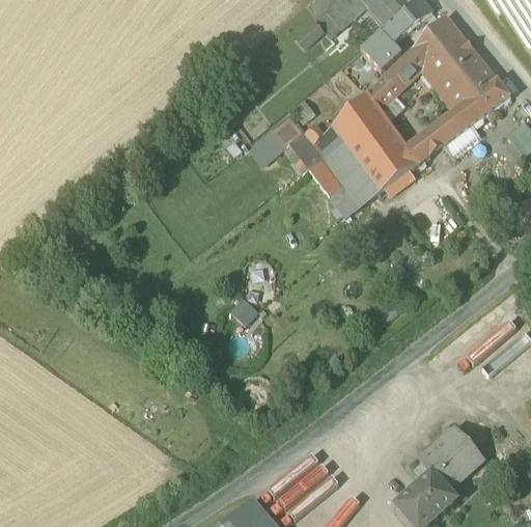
[(311,0),(308,4),(317,20),(327,10),(326,9),(336,0),(311,0)]
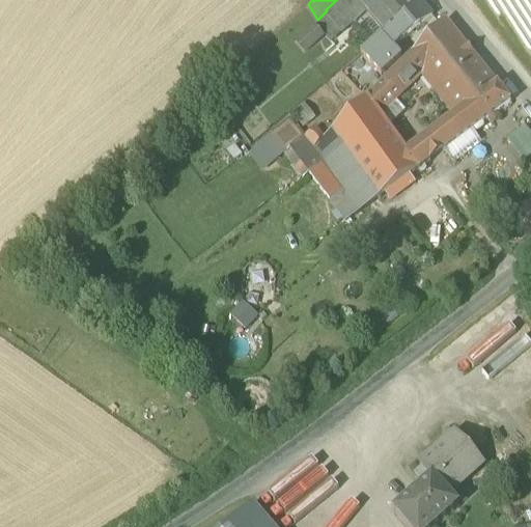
[(362,3),(384,27),(400,12),(390,0),(336,0),(326,9),(327,10),(338,25),(351,14),(362,3)]
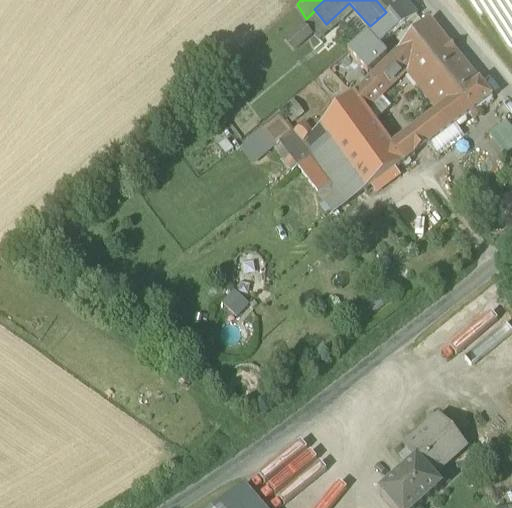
[(376,0),(386,12),(370,26),(366,29),(368,32),(369,31),(370,33),(378,27),(385,35),(397,25),(416,10),(408,0),(376,0)]
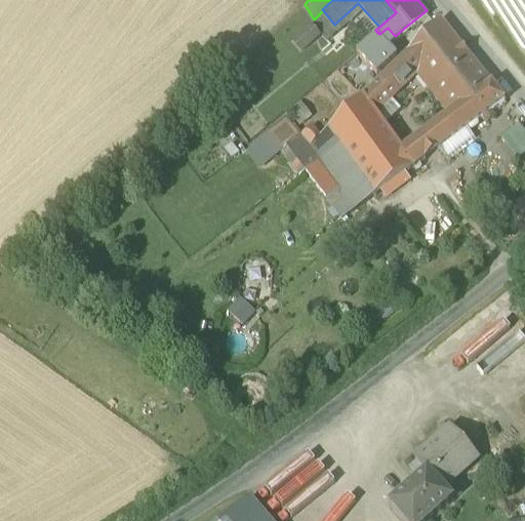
[(375,30),(379,27),(358,3),(347,13),(368,37),(375,30)]
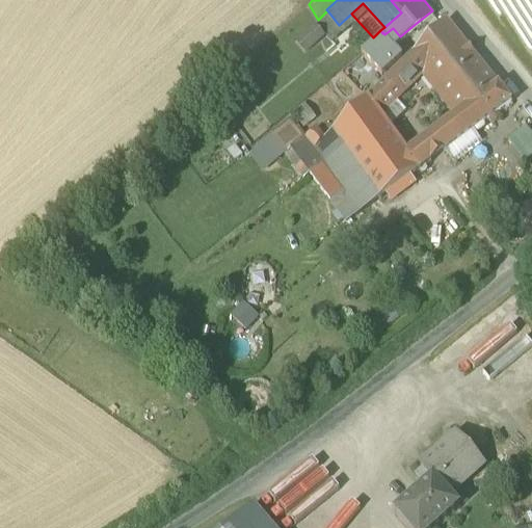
[(318,20),(329,33),(339,25),(327,10),(318,20)]
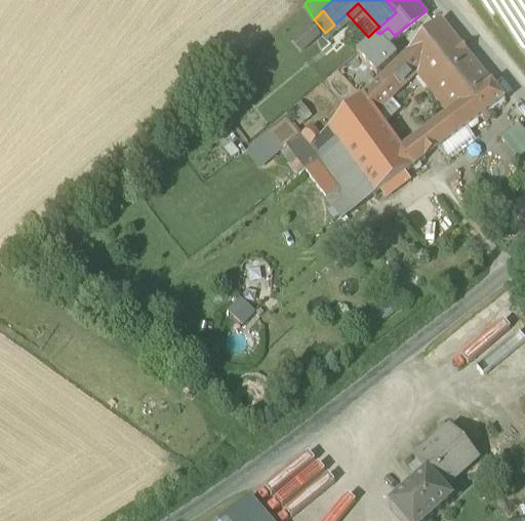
[(440,14),(361,91),(372,108),(389,92),(398,82),(418,63),(431,79),(465,46),(440,14)]
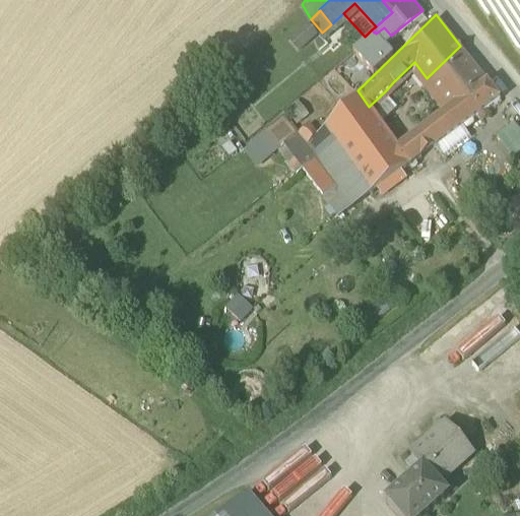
[(307,20),(288,36),(298,48),(317,31),(307,20)]
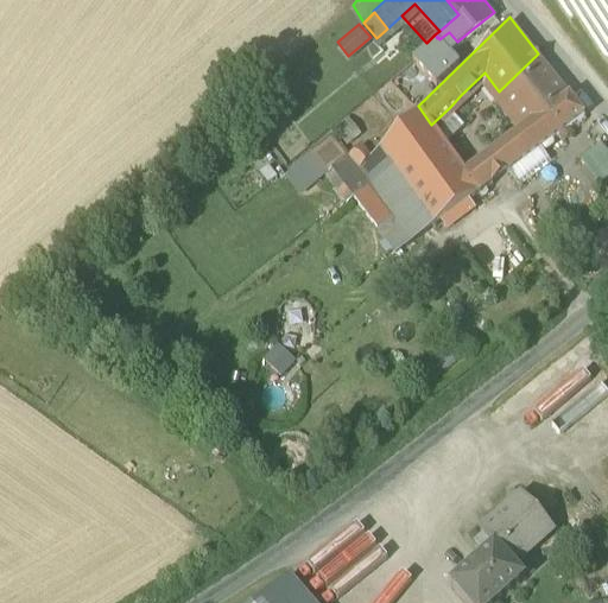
[(458,59),(439,39),(438,37),(437,38),(416,57),(436,78),(458,59)]
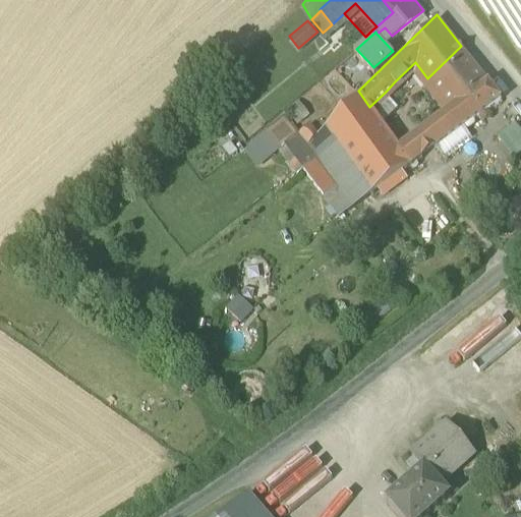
[(435,117),(447,134),(462,123),(500,96),(487,78),(461,46),(427,78),(449,106),(435,117)]
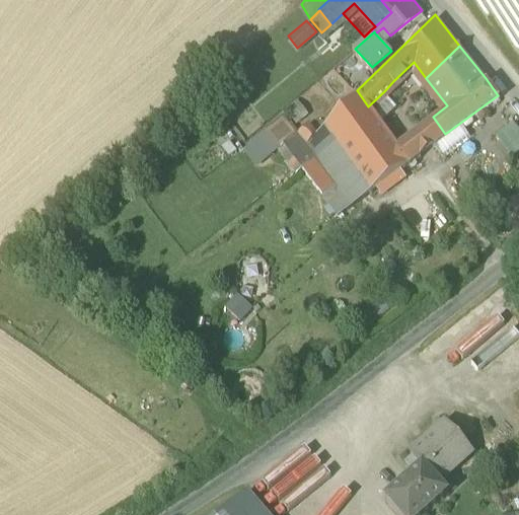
[(357,90),(322,125),(369,189),(408,161),(395,144),(377,119),(368,106),(357,90)]
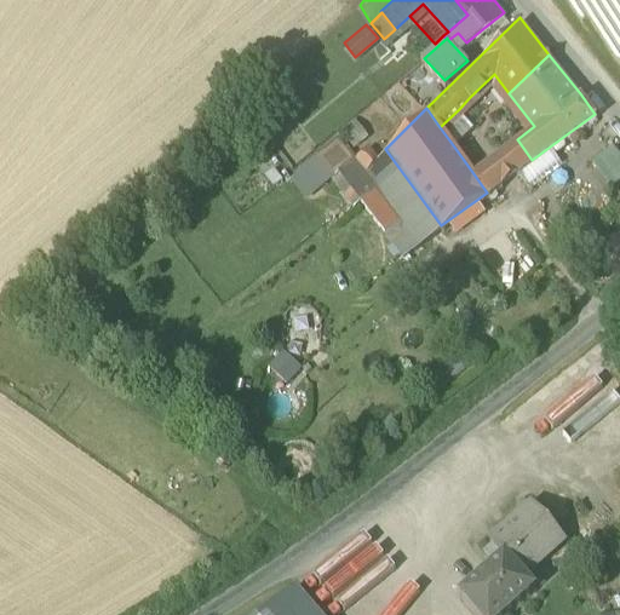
[(459,109),(440,127),(451,142),(471,122),(459,109)]
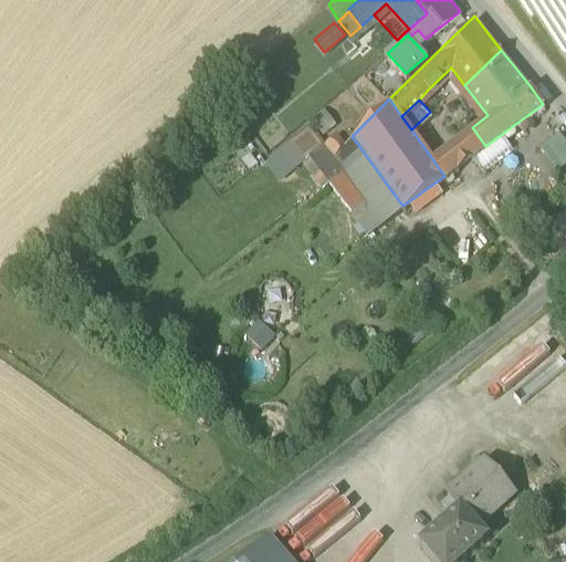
[(324,107),(311,118),(322,132),(336,121),(324,107)]
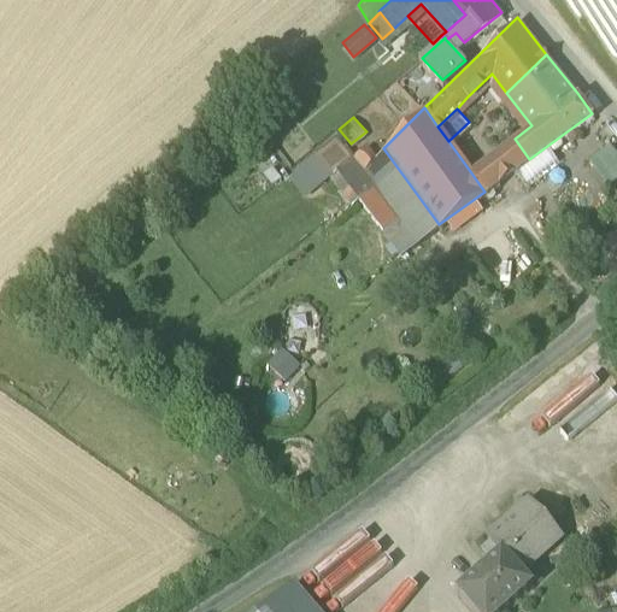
[(336,169),(354,154),(336,134),(315,152),(331,172),(336,169)]
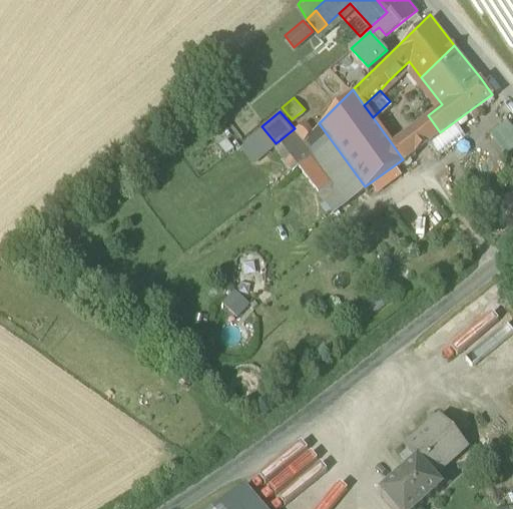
[(428,115),(415,124),(428,141),(431,139),(440,132),(428,115)]
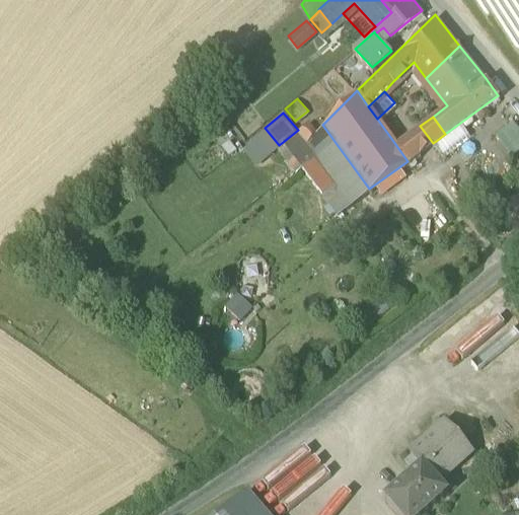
[(518,147),(518,127),(512,119),(495,132),(511,153),(518,147)]
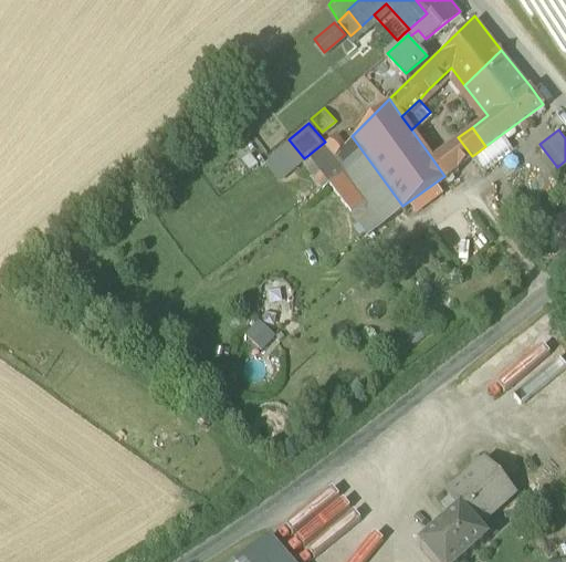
[(325,142),(336,153),(345,144),(335,132),(325,142)]
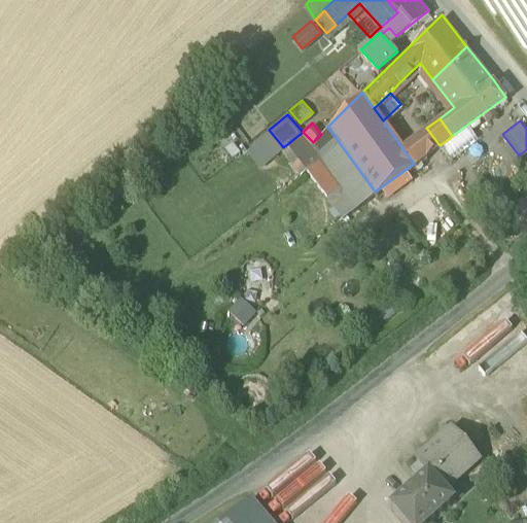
[(467,125),(452,136),(443,143),(450,153),(476,135),(467,125)]
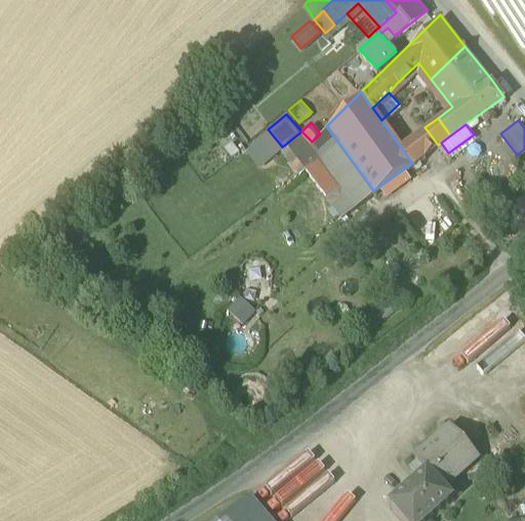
[(311,143),(316,149),(340,184),(325,195),(340,215),(373,191),(326,126),(320,133),(312,142),(311,143)]
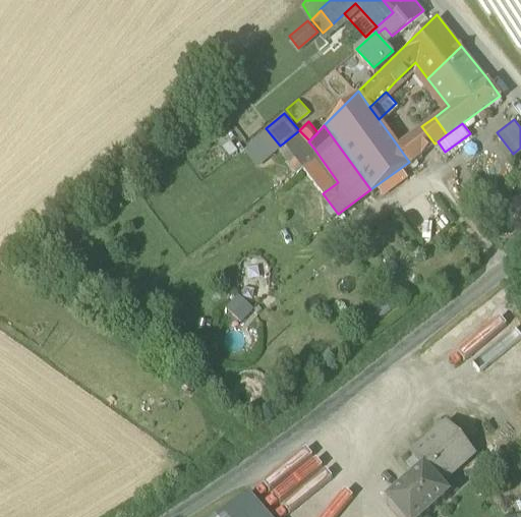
[(421,126),(409,135),(421,153),(435,144),(421,126)]
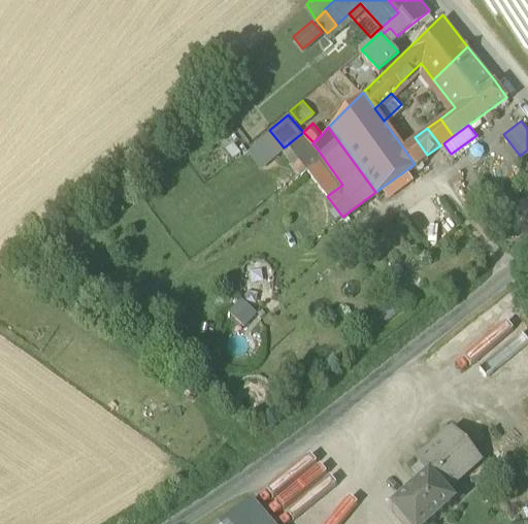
[(284,148),(269,130),(245,151),(260,167),(282,150),(284,148)]
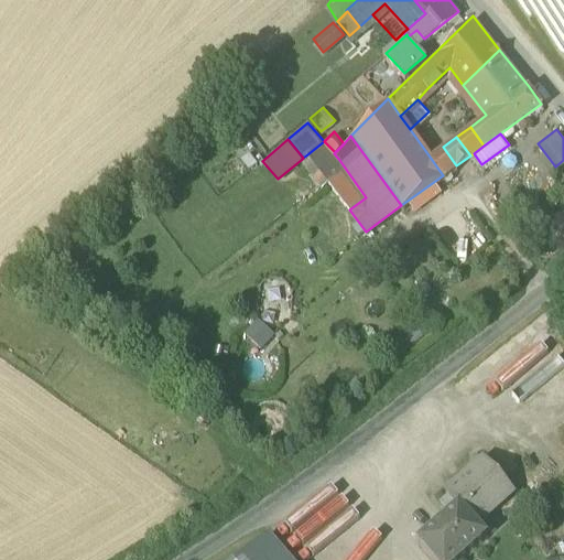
[(307,154),(316,165),(334,153),(324,141),(307,154)]
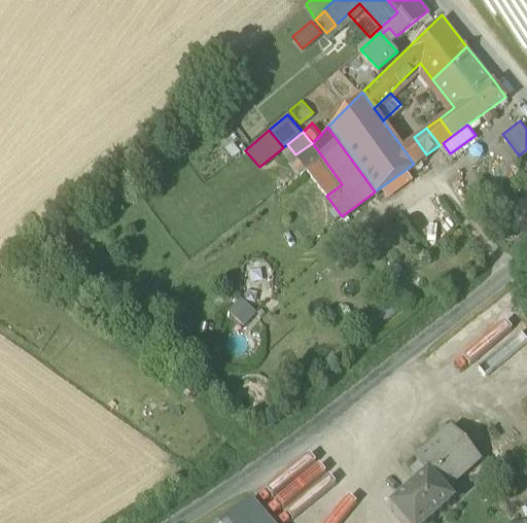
[(414,137),(401,146),(414,164),(426,154),(414,137)]
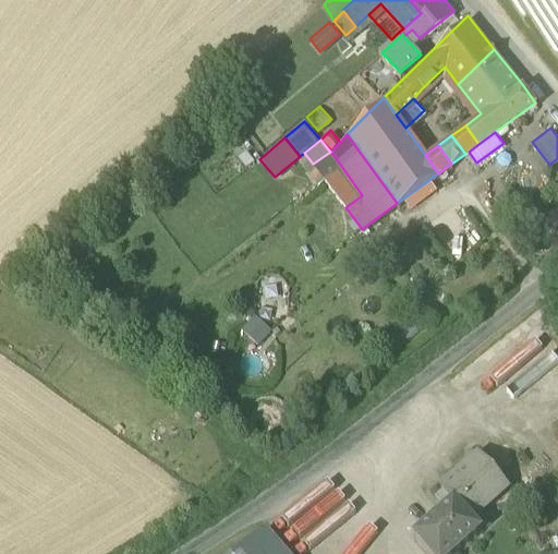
[(336,158),(330,152),(313,164),(318,171),(336,158)]
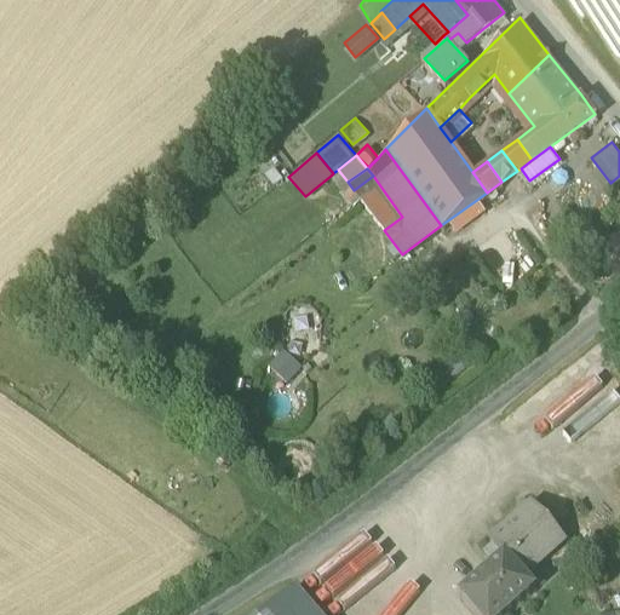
[(348,182),(338,170),(333,173),(331,176),(352,206),(360,200),(354,190),(348,182)]
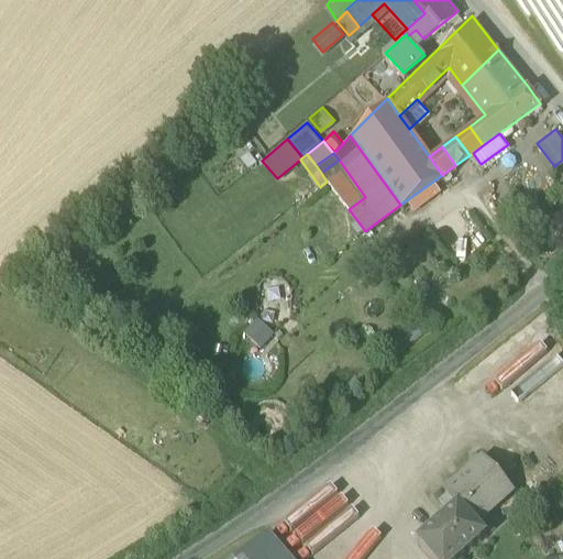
[(327,182),(349,209),(365,197),(339,160),(321,173),(327,182)]
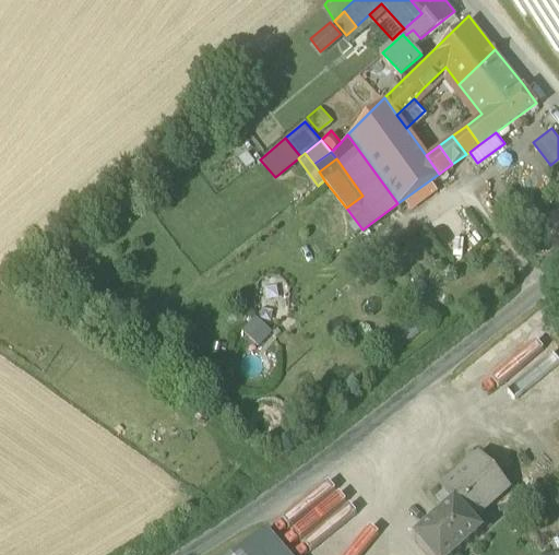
[(271,331),(254,315),(241,328),(258,344),(271,331)]
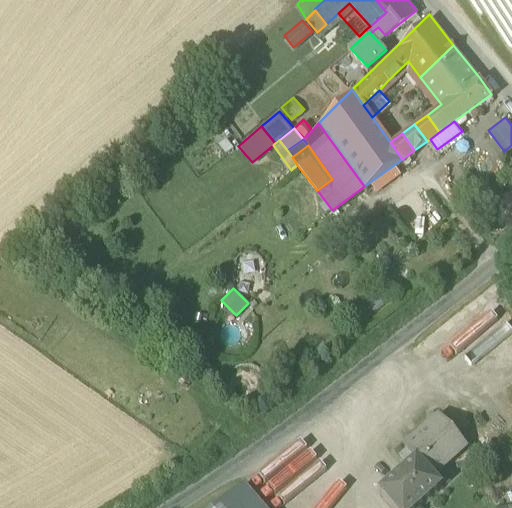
[(367,301),(374,311),(388,300),(380,290),(367,301)]
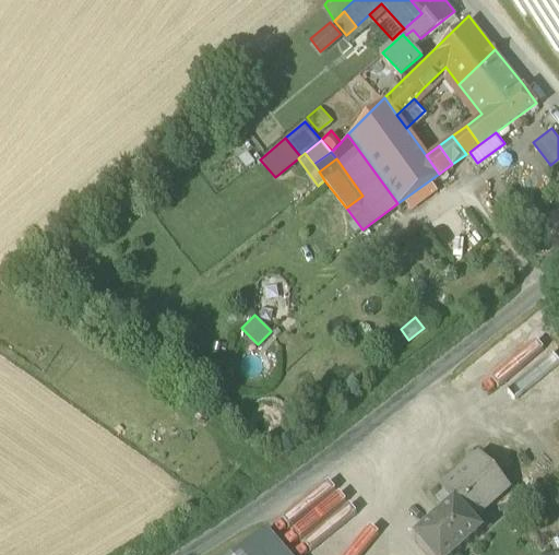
[(435,495),(447,508),(455,499),(472,518),(507,487),(478,455),(441,487),(442,488),(435,495)]
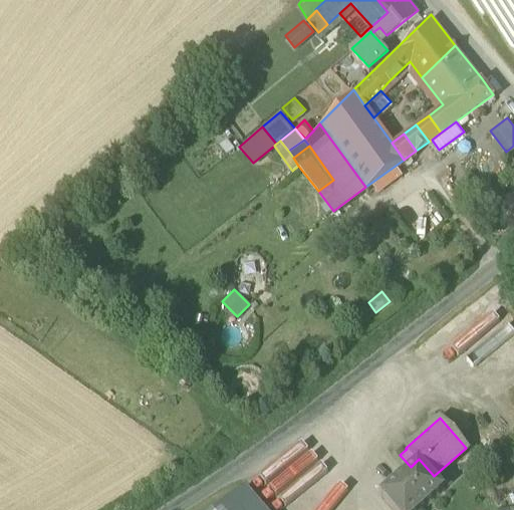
[(309,495),(334,473),(301,435),(280,454),(301,478),(297,481),(309,495)]
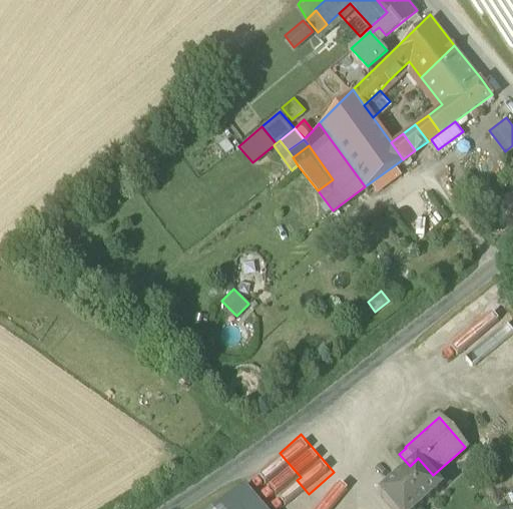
[(418,508),(443,487),(433,475),(418,458),(410,466),(380,492),(395,508),(418,508)]
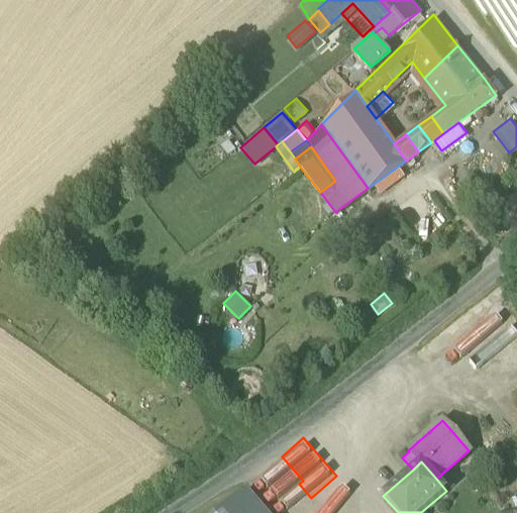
[(269,512),(246,486),(214,512),(269,512)]
